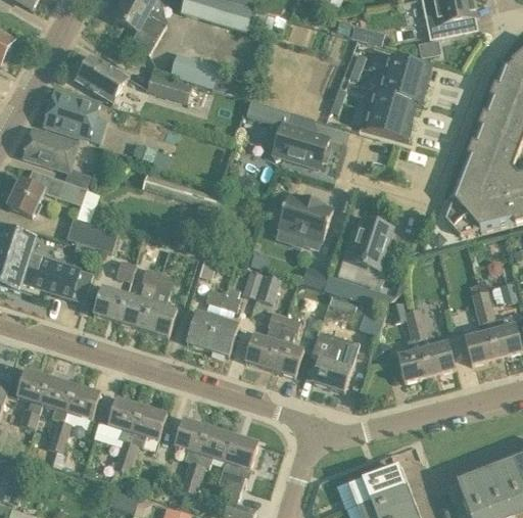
[(15,0),(32,9),(37,0),(15,0)]
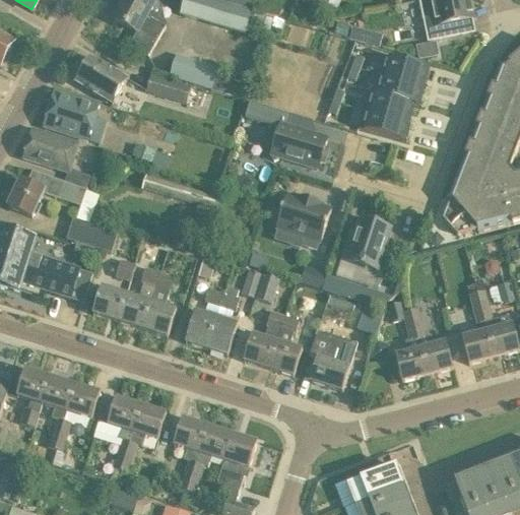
[(121,0),(113,15),(137,28),(129,43),(147,54),(166,22),(161,1),(159,0),(155,0),(121,0)]
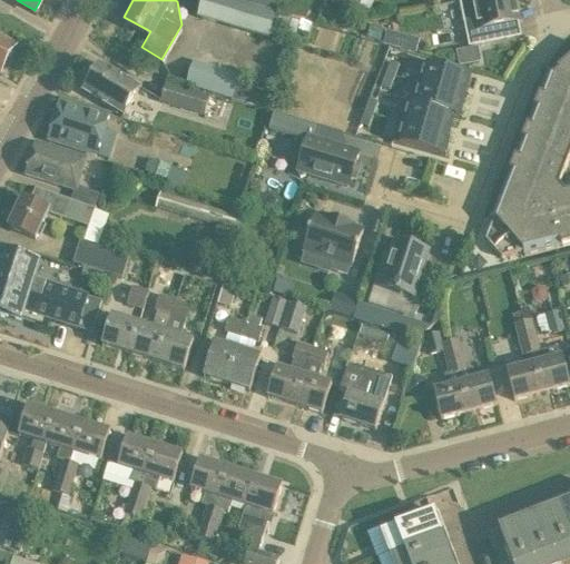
[(272,27),(286,31),(288,26),(296,28),(300,16),(249,1),(249,2),(242,0),(200,0),(197,13),(269,36),(272,27)]
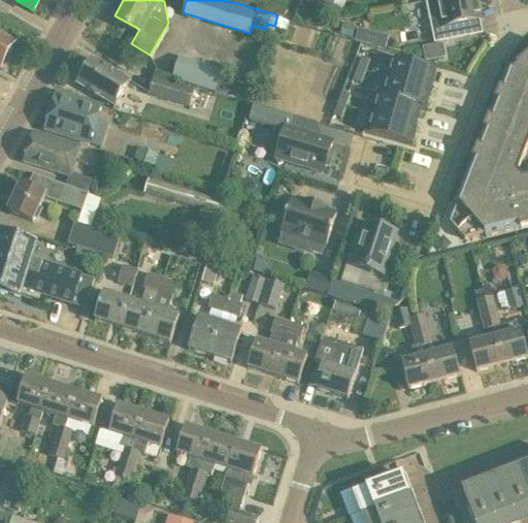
[(311,0),(329,8),(332,0),(311,0)]
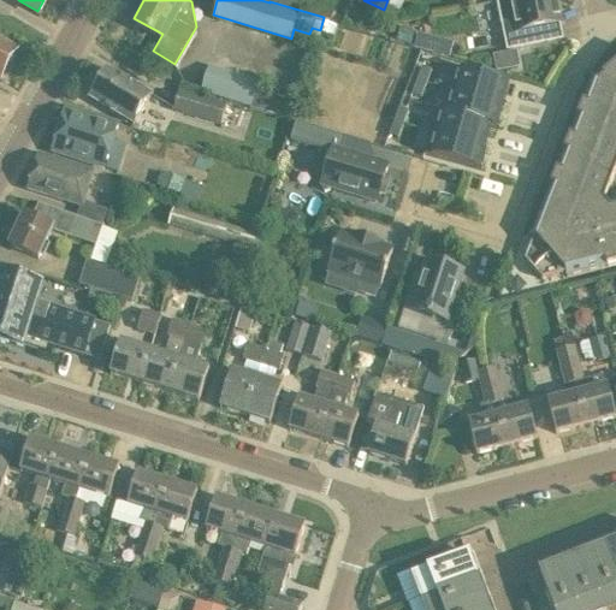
[(497,0),(507,47),(537,41),(534,25),(561,21),(556,0),(497,0)]
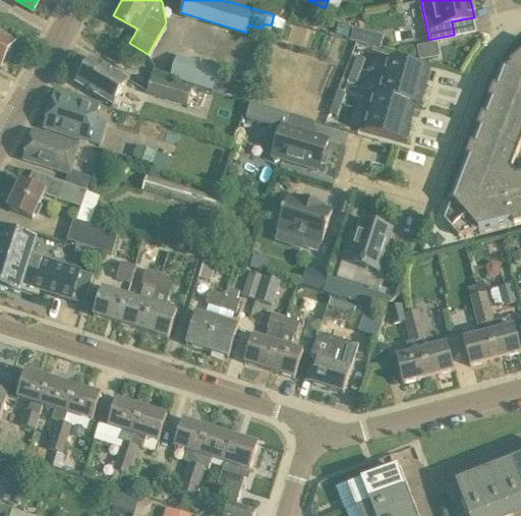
[(349,34),(355,36),(354,38),(357,39),(373,43),(377,31),(357,25),(357,27),(351,25),(349,34)]
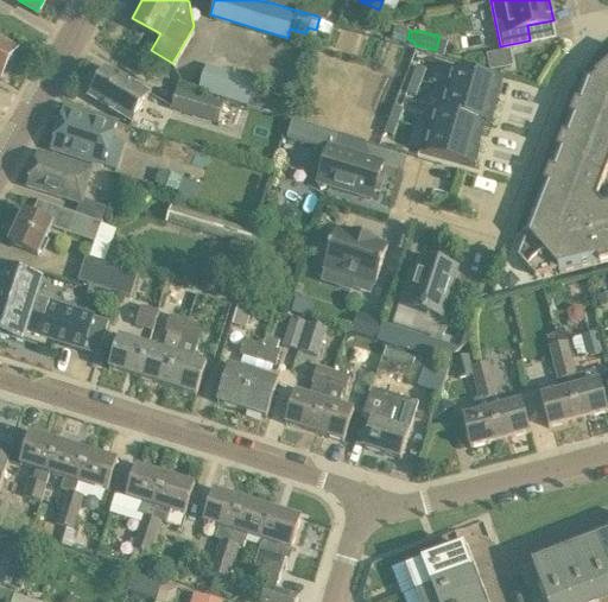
[(0,74),(17,45),(0,35),(0,74)]
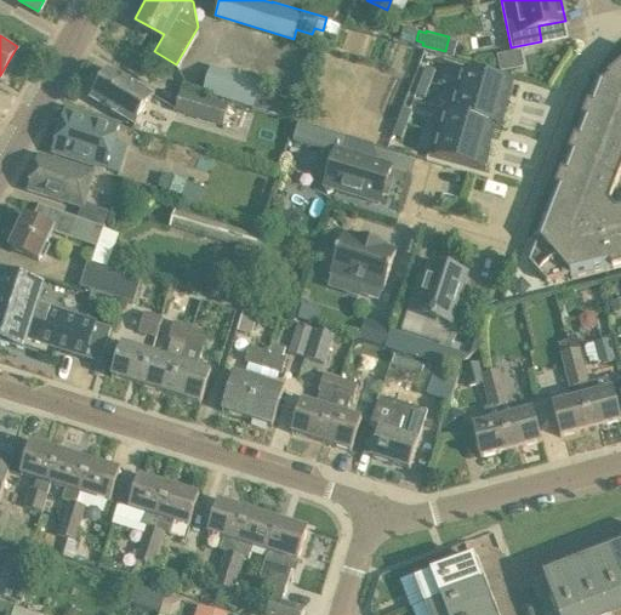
[(620,57),(607,70),(609,73),(602,79),(597,73),(535,234),(537,235),(529,257),(547,278),(570,272),(571,275),(620,262),(620,57)]
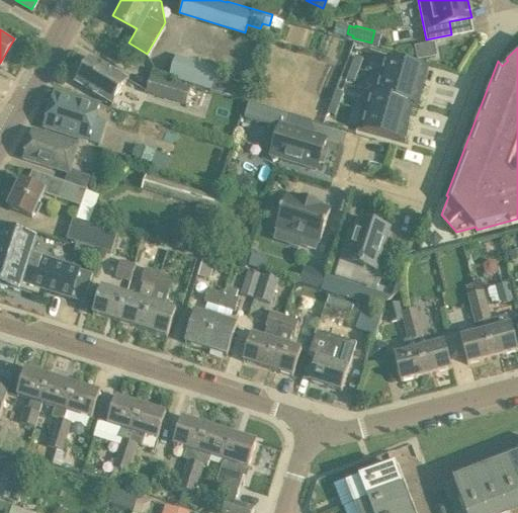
[(176,51),(169,74),(242,95),(246,78),(235,74),(236,71),(218,66),(219,64),(176,51)]
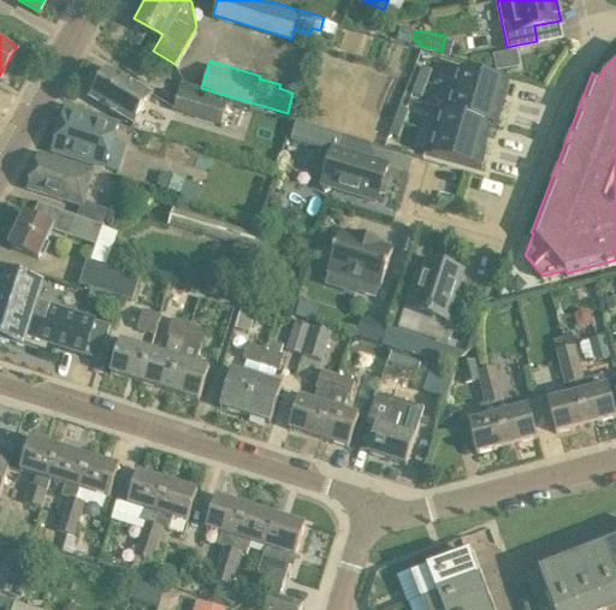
[(428,64),(422,63),(418,76),(426,80),(432,66),(428,64)]
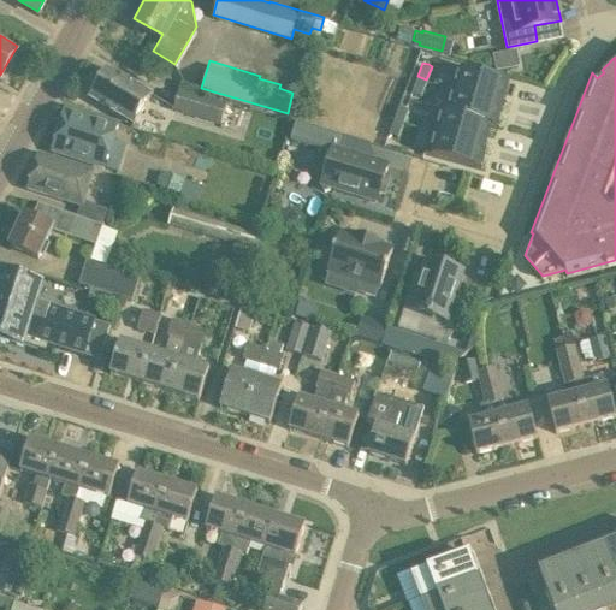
[(455,63),(448,84),(502,100),(508,78),(455,63)]
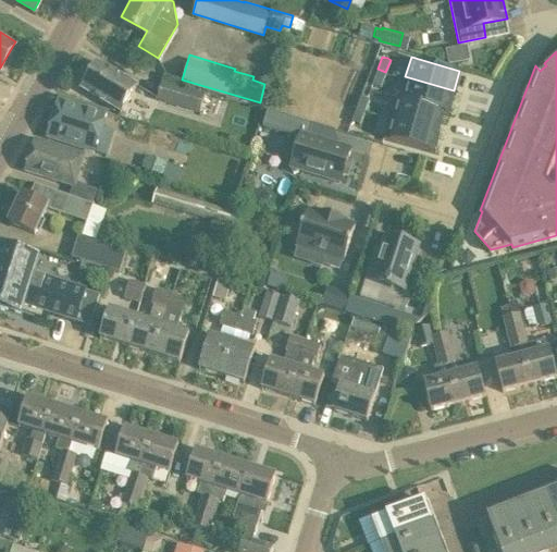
[(120,109),(136,83),(97,59),(82,86),(120,109)]
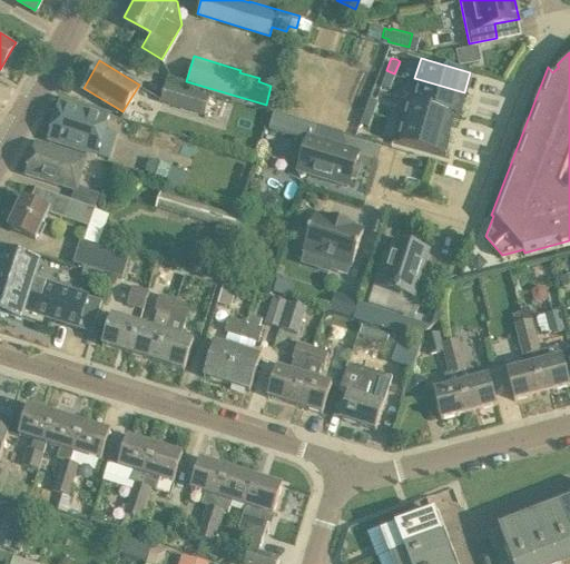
[(386,70),(381,82),(386,85),(390,86),(394,73),(386,70)]
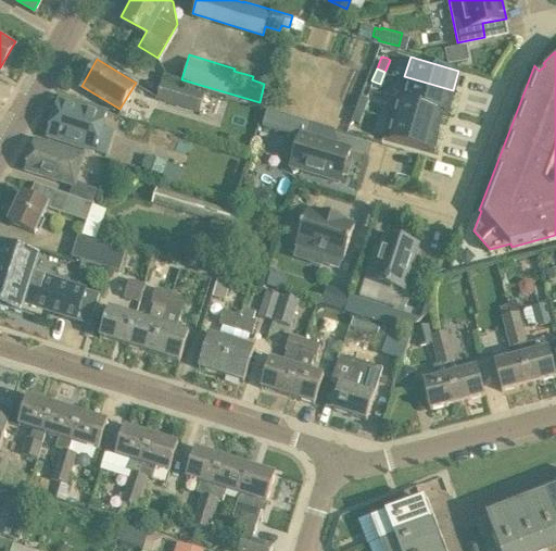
[(404,76),(399,96),(442,109),(446,110),(453,90),(404,76)]
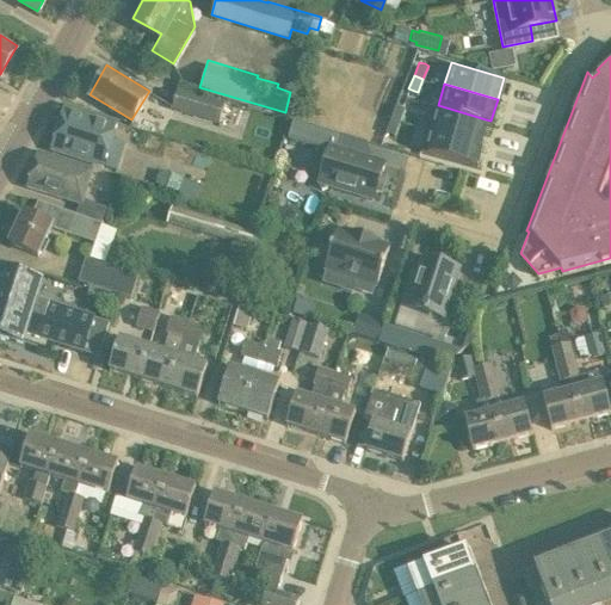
[(224,99),(178,85),(171,105),(218,119),(224,99)]
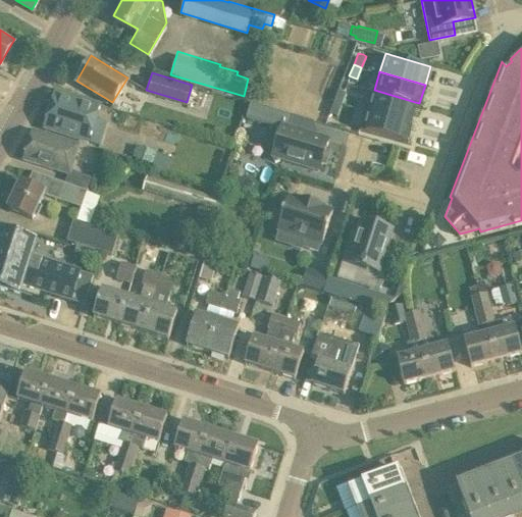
[(344,89),(338,87),(333,99),(342,102),(347,90),(344,89)]
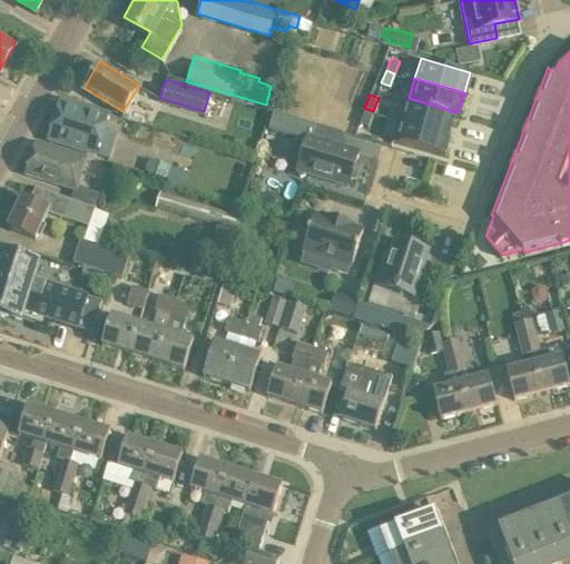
[(404,97),(397,117),(448,131),(453,111),(409,98),(404,97)]
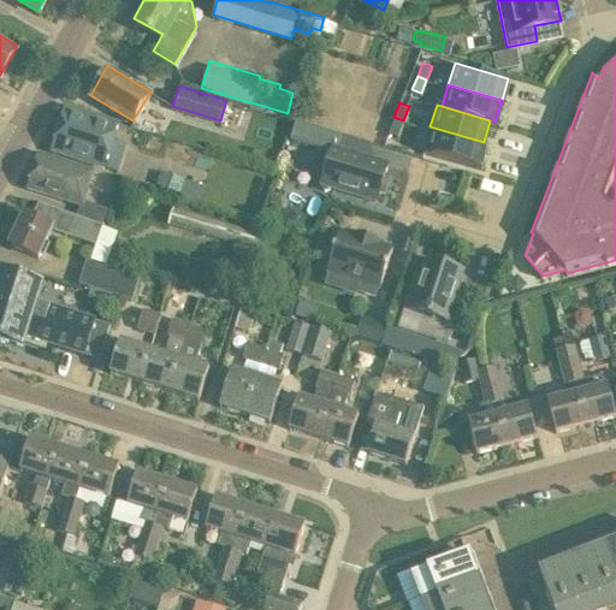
[(101,163),(114,120),(69,106),(55,148),(101,163)]
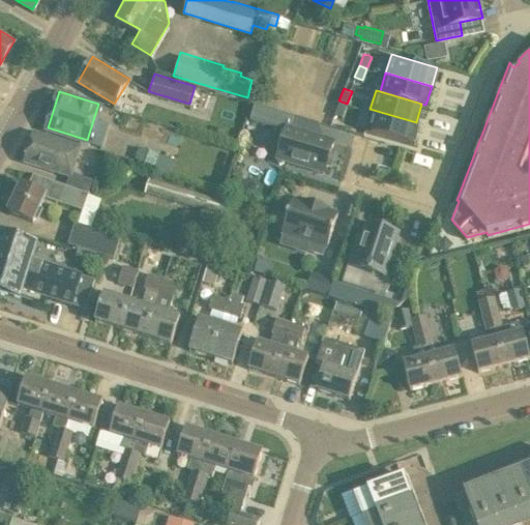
[(347,104),(339,100),(334,112),(343,115),(347,104)]
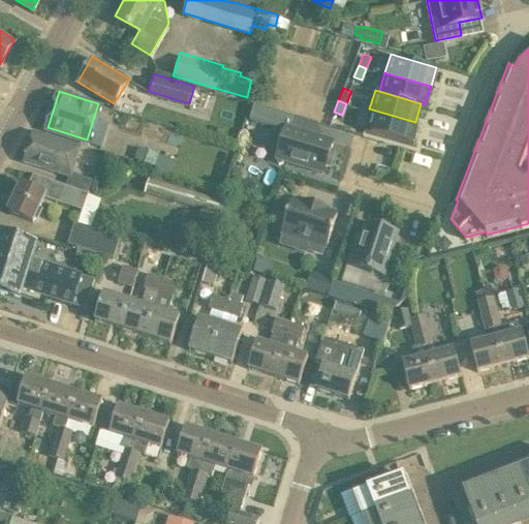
[(369,109),(364,127),(409,141),(415,122),(369,109)]
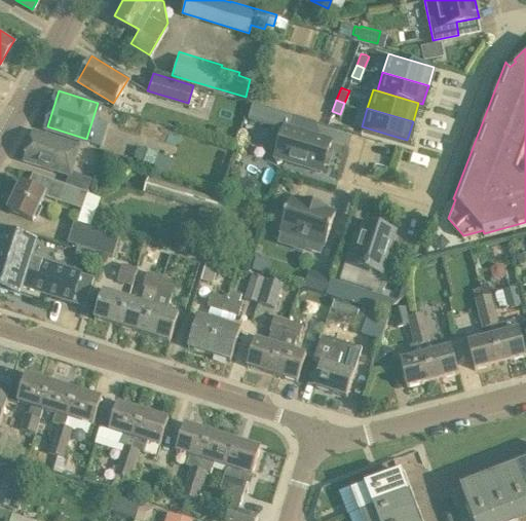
[(329,147),(332,137),(285,122),(279,139),(273,141),(271,149),(277,160),(283,157),(322,169),(324,161),(328,162),(332,148),(329,147)]
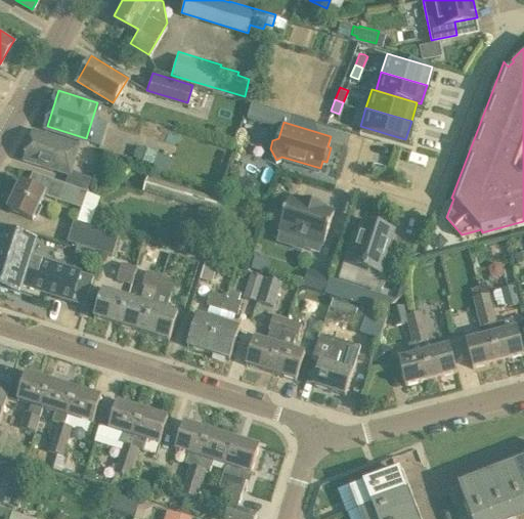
[(24,158),(68,172),(64,180),(87,188),(92,175),(71,167),(79,143),(33,128),(24,158)]
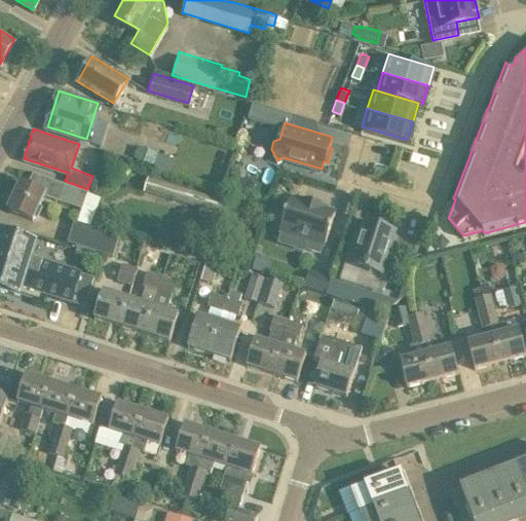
[(157,150),(138,143),(133,156),(153,163),(157,150)]
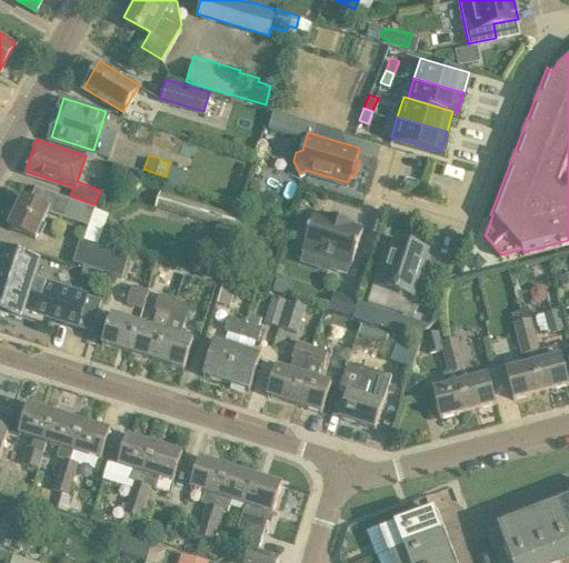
[(186,168),(170,162),(166,177),(181,181),(186,168)]
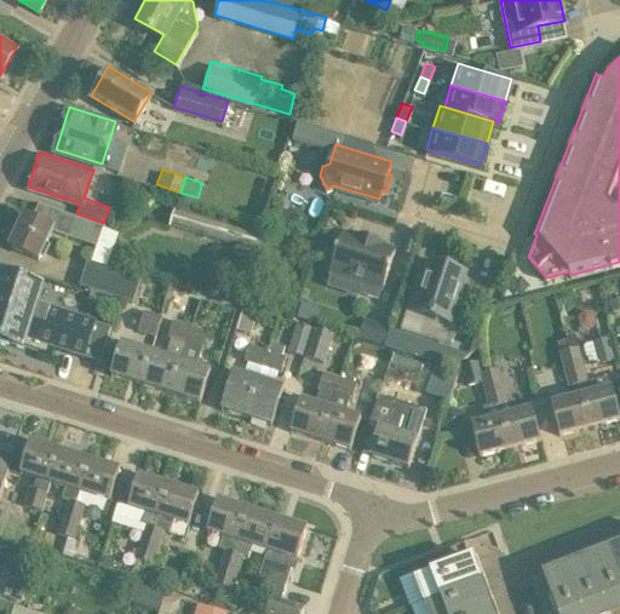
[(39,257),(52,228),(96,242),(103,223),(76,213),(39,200),(32,216),(23,212),(9,244),(39,257)]
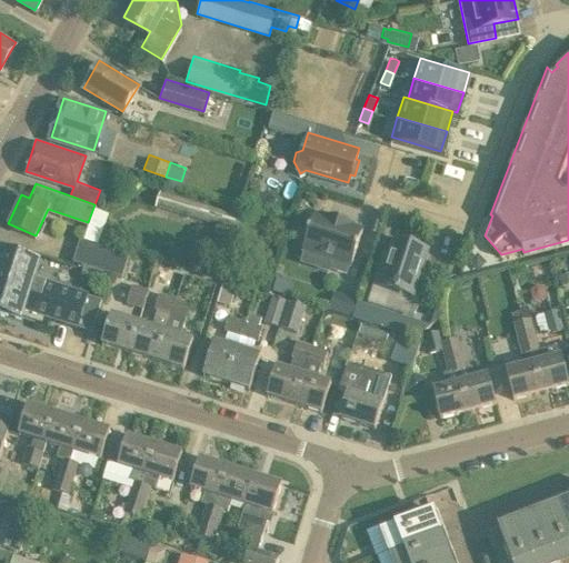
[(260,219),(160,188),(156,203),(216,222),(213,230),(238,238),(240,228),(256,232),(260,219)]
